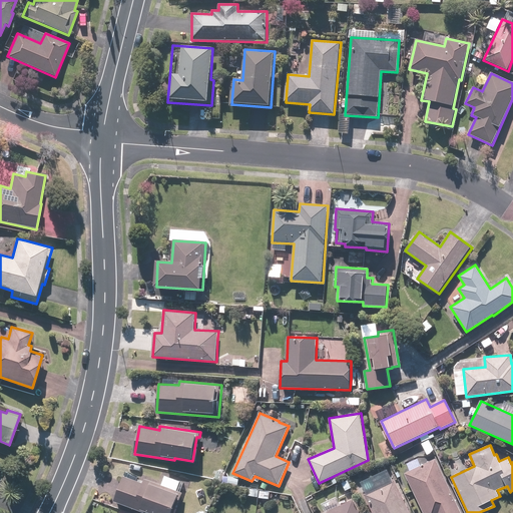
[(461,512),(435,459),(405,474),(423,512),(461,512)]
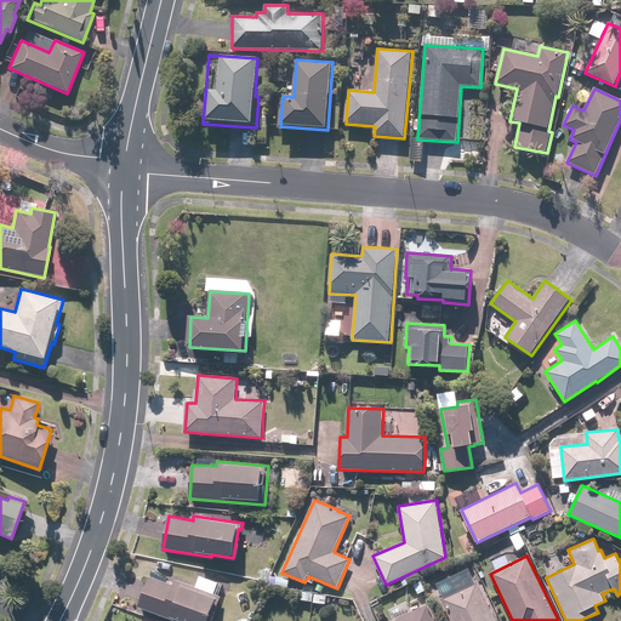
[(149,576),(138,608),(174,620),(212,620),(220,602),(222,597),(176,580),(174,585),(149,576)]
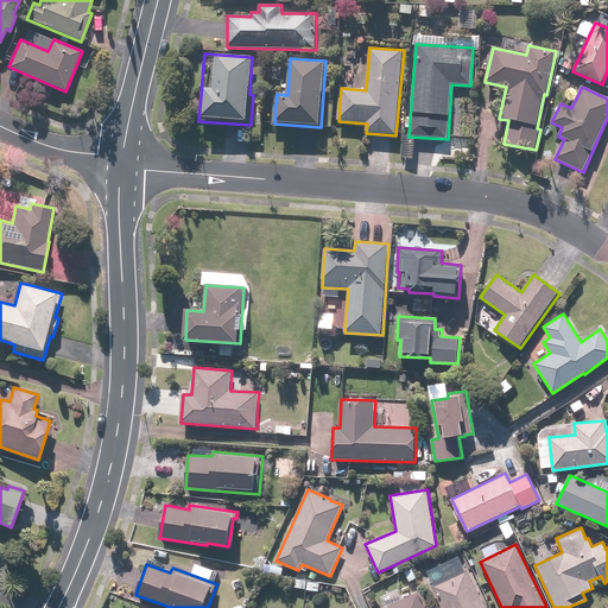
[(486,607),(467,569),(431,586),(441,607),(486,607)]
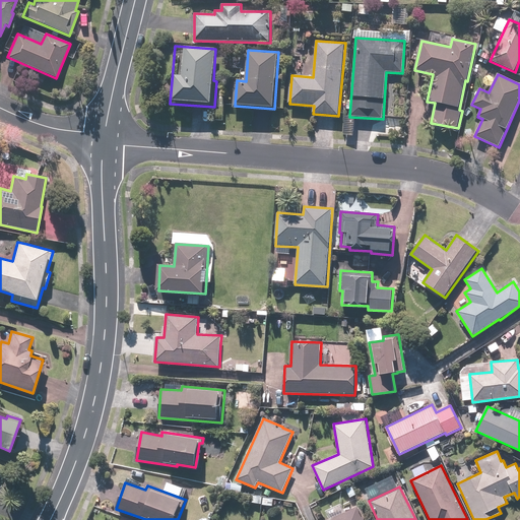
[(364,519),(358,507),(328,519),(364,519)]
